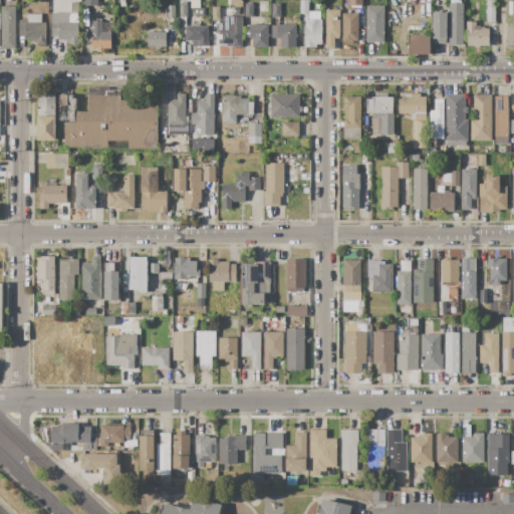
[(180,0),(200,0),(200,8),(205,8),(205,16),(197,16),(197,8),(190,8),(191,2),(187,1),(187,17),(186,26),(186,28),(180,28),(180,4),(180,0)]
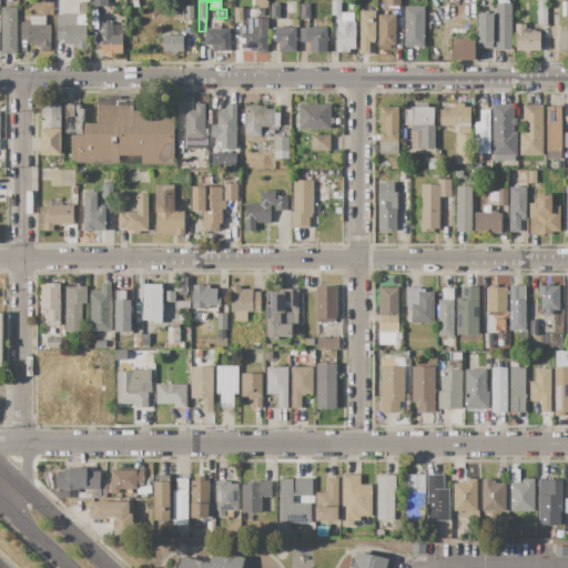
[(331,0),(342,0),(342,16),(332,16),(331,0)]
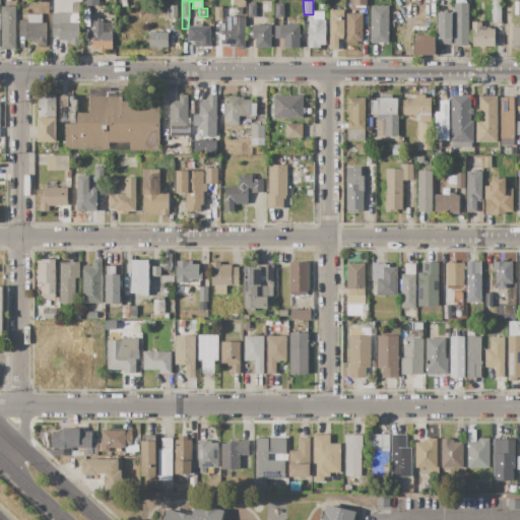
[(454,3),(455,3),(455,0),(467,0),(467,3),(469,3),(469,46),(454,46),(454,3)]
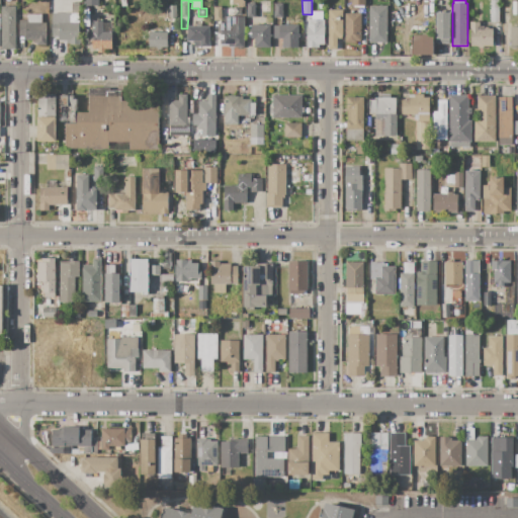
[(491,0),(499,0),(499,23),(491,23),(491,15),(489,15),(489,10),(491,10),(491,0)]
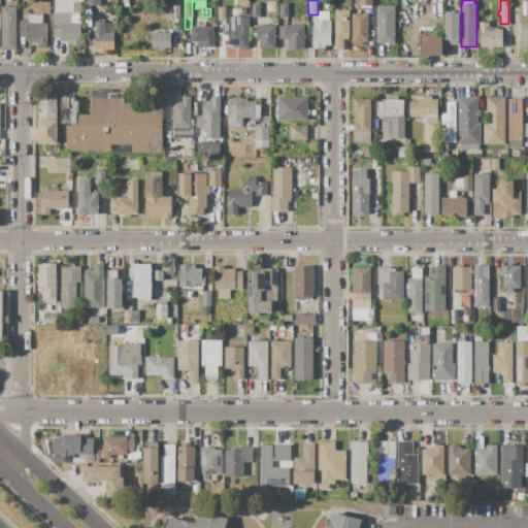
[(54,13),(72,13),(73,3),(80,3),(80,13),(84,13),(84,19),(80,19),(80,40),(81,40),(81,46),(70,45),(70,41),(60,41),(60,38),(53,38),(54,13)]
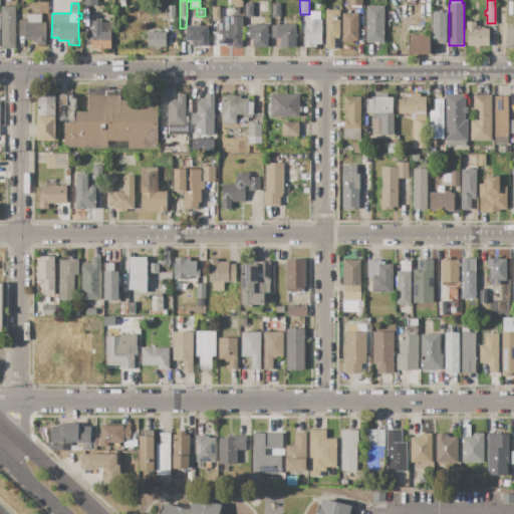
[(245,3),(254,4),(253,17),(244,17),(245,3)]
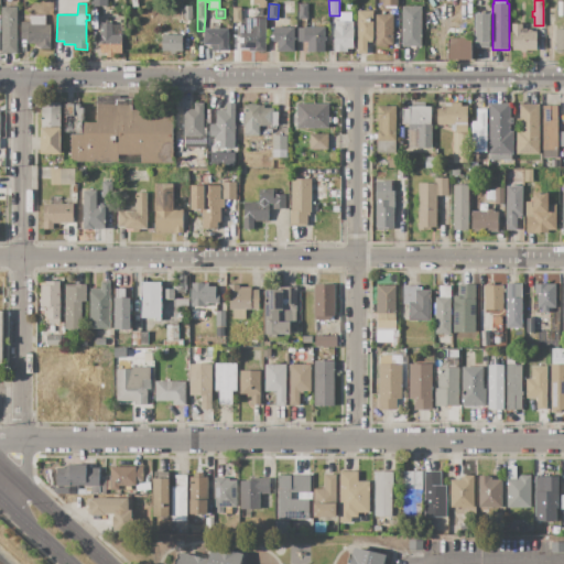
[(299,4),(307,4),(308,20),(299,20),(299,4)]
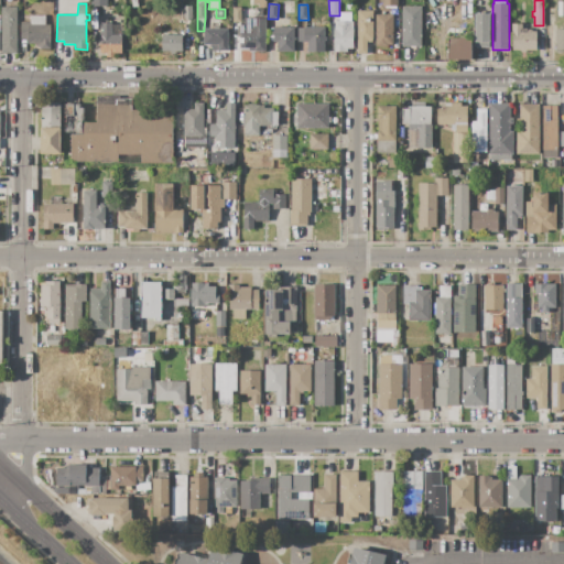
[(1,7),(17,8),(17,54),(1,54),(1,7)]
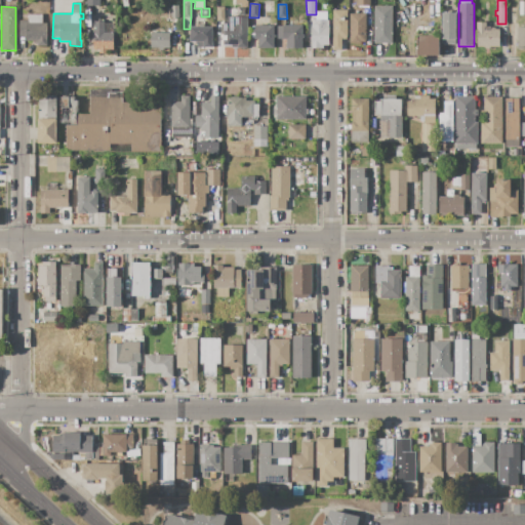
[(374,6),(394,6),(394,43),(374,43),(374,6)]
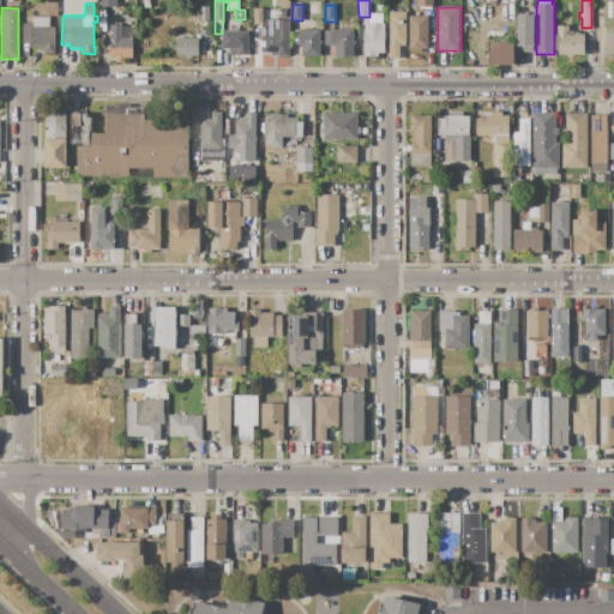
[(254,8),(263,8),(263,25),(253,25),(254,8)]
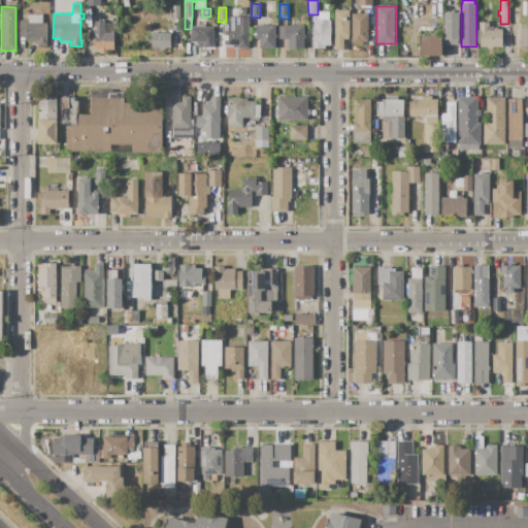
[(335,10),(350,10),(350,39),(344,39),(344,51),(335,51),(335,10)]
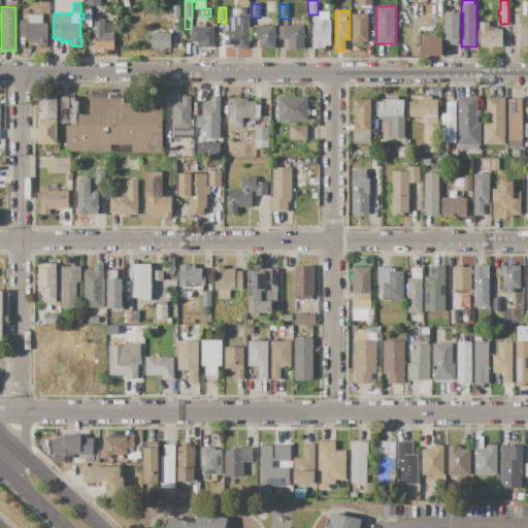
[(444,13),(460,13),(460,39),(460,44),(444,44),(444,40),(444,13)]
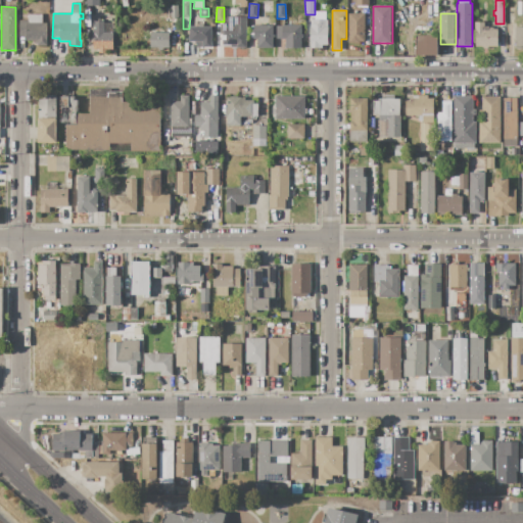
[(19,20),(28,20),(29,14),(42,14),(42,22),(47,24),(47,46),(34,46),(34,41),(26,41),(26,38),(19,38),(19,20)]
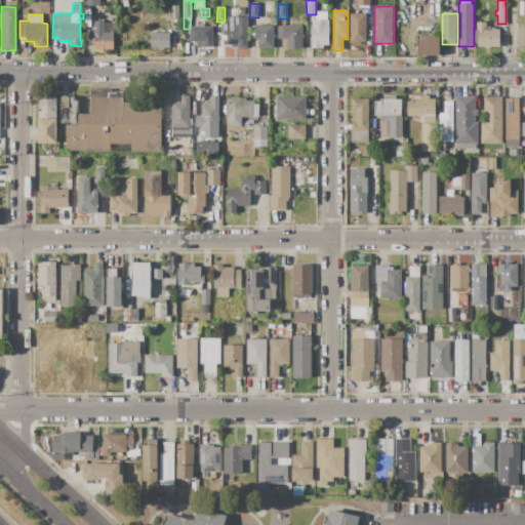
[(350,14),(366,14),(366,42),(362,42),(362,44),(350,44),(350,14)]
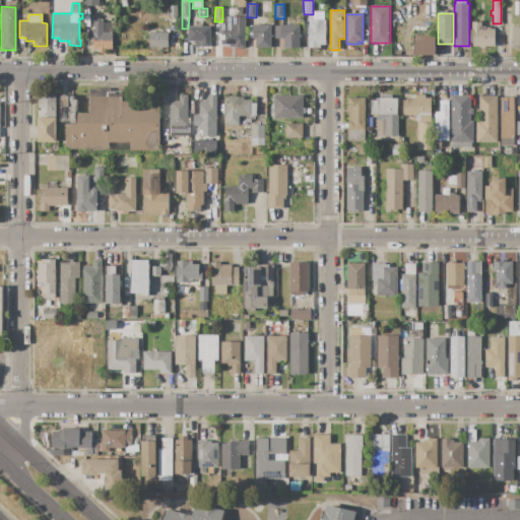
[(221,31),(220,31),(220,24),(225,24),(225,17),(246,17),(246,31),(245,31),(245,48),(243,48),(241,49),(239,49),(238,47),(230,47),(230,46),(221,46),(221,31)]
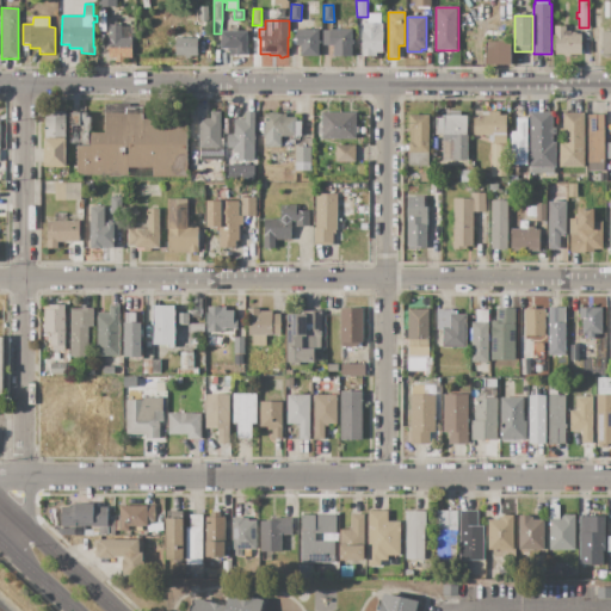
[(363,29),(366,29),(366,23),(380,23),(380,24),(383,24),(383,53),(376,53),(376,56),(363,56),(363,29)]
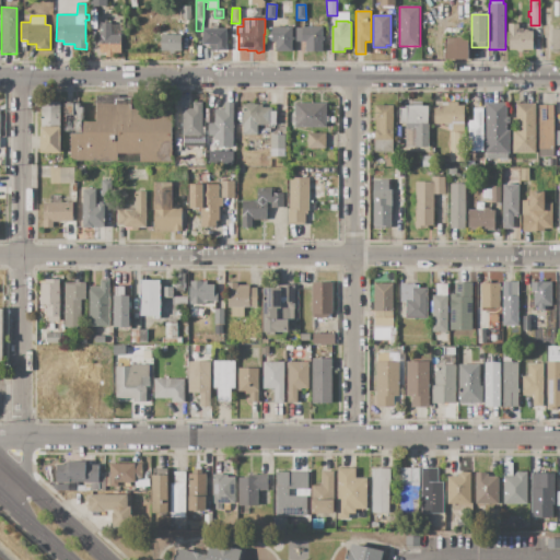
[(101,23),(112,23),(112,25),(121,25),(120,54),(113,54),(113,57),(106,57),(106,53),(100,53),(101,23)]
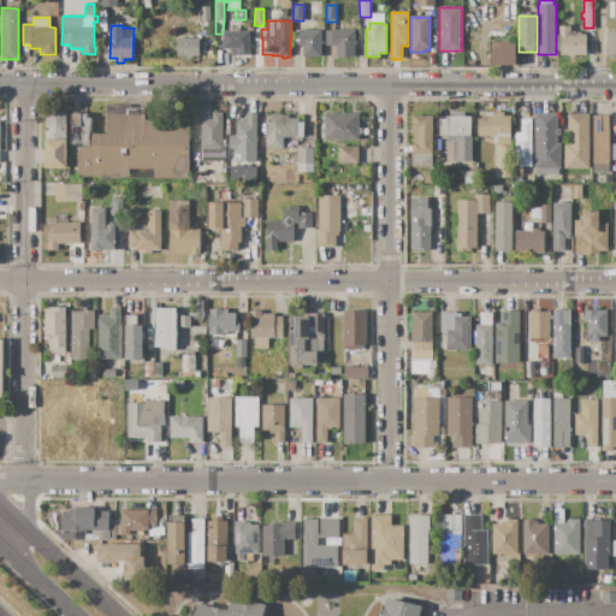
[(558,27),(572,27),(572,31),(576,31),(576,33),(581,33),(581,34),(587,34),(587,51),(588,51),(588,55),(575,55),(575,58),(568,58),(568,55),(560,55),(560,35),(558,35),(558,27)]
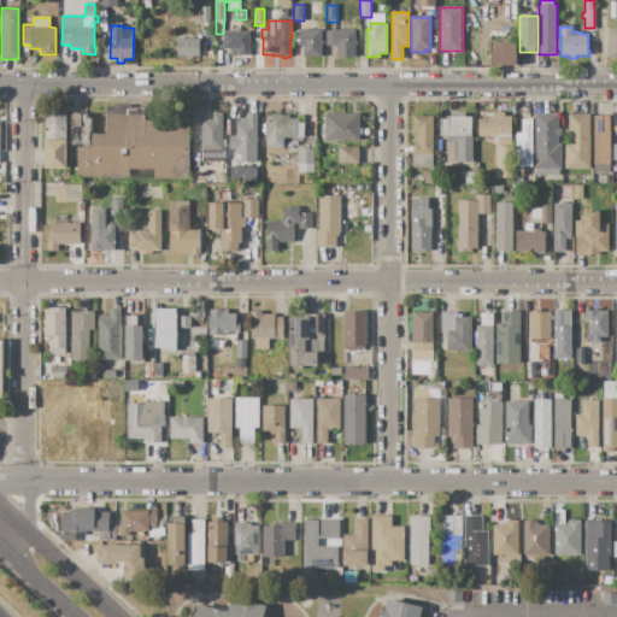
[(223,31),(234,33),(234,29),(239,29),(239,33),(250,33),(250,56),(240,56),(231,56),(231,50),(223,50),(223,31)]
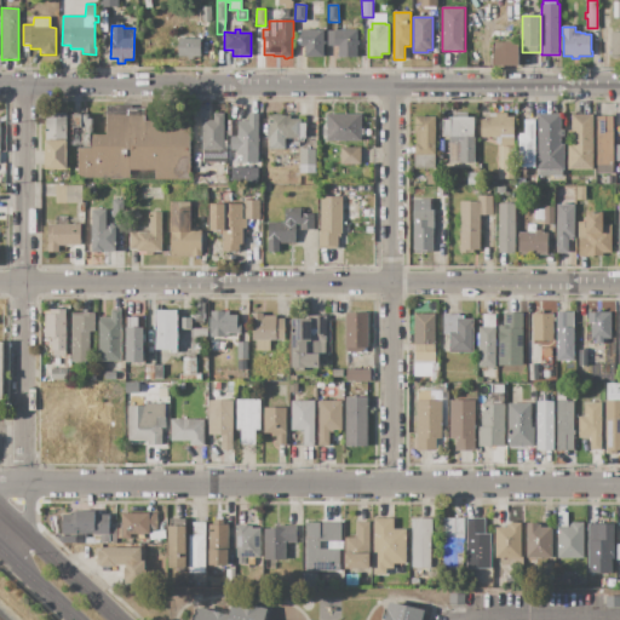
[(302,30),(323,30),(323,41),(326,41),(326,45),(323,45),(323,57),(305,57),(305,46),(302,46),(302,30)]
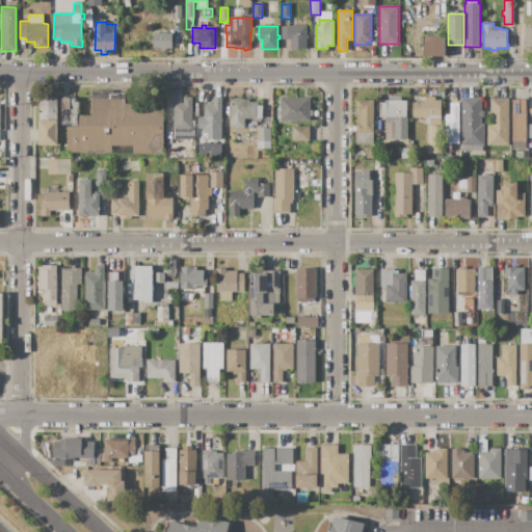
[(286,26),(307,26),(307,34),(309,34),(309,38),(307,38),(307,49),(291,49),(291,40),(286,41),(286,40),(281,40),(281,27),(286,27),(286,26)]
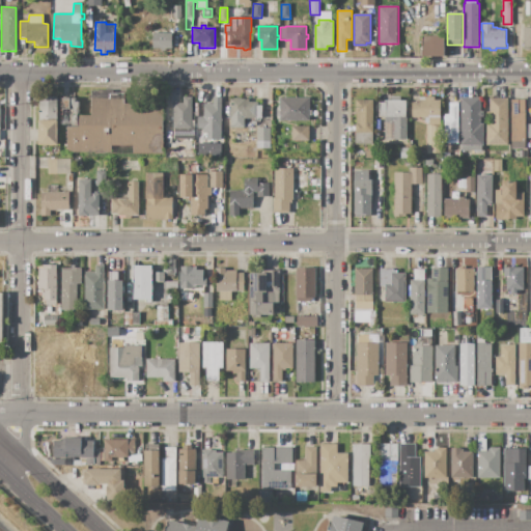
[(521,48),(530,48),(530,27),(522,27),(521,48)]
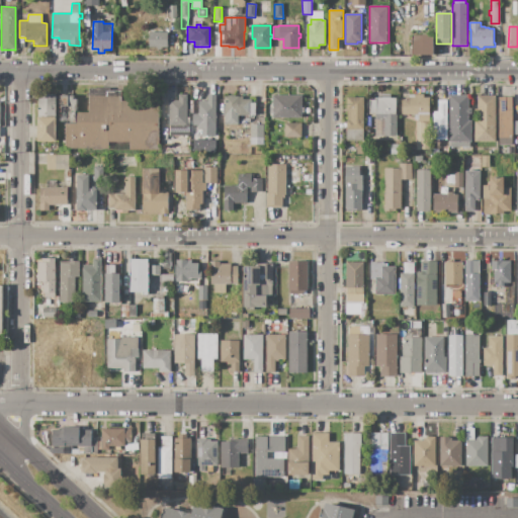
[(149,32),(168,32),(168,48),(161,48),(161,50),(157,50),(157,48),(149,48),(149,32)]
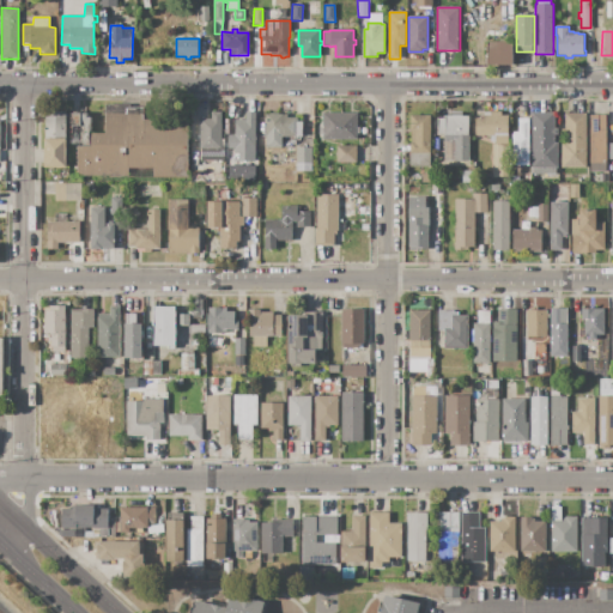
[(487,42),(513,42),(513,66),(487,66),(487,42)]
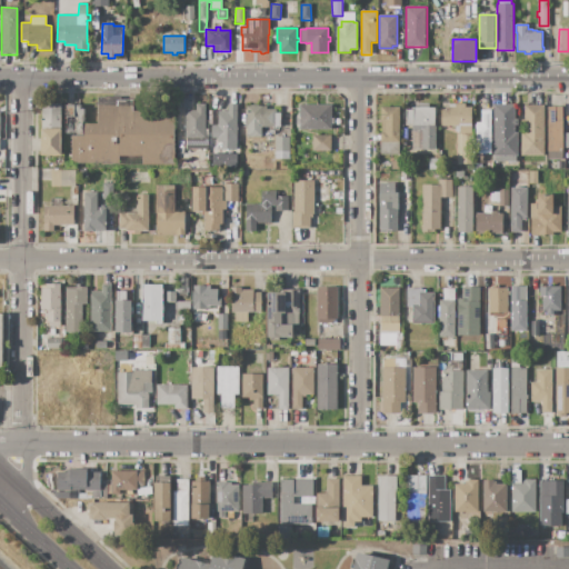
[(65,105),(81,105),(81,109),(85,109),(85,125),(98,125),(98,97),(120,97),(120,100),(132,100),(132,112),(176,111),(176,163),(142,163),(142,159),(119,159),(119,163),(72,163),(72,136),(65,136),(65,105)]
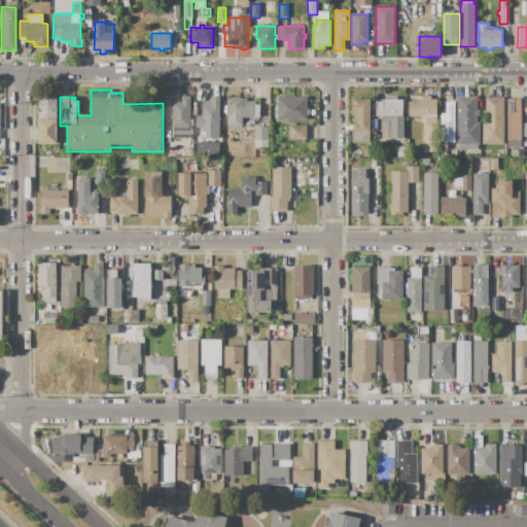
[(39,119),(39,100),(44,100),(44,96),(57,96),(57,119),(57,143),(39,143),(39,119)]
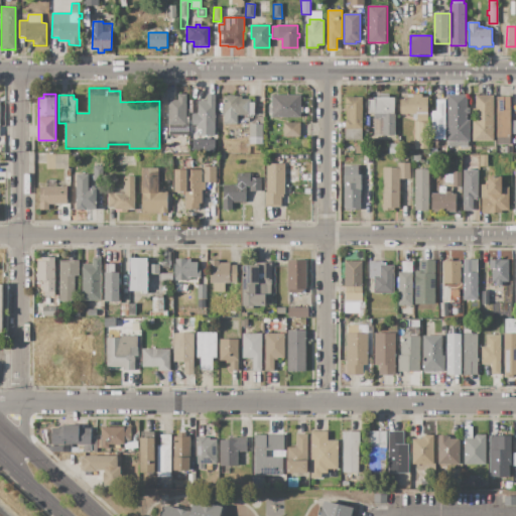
[(368,100),(375,100),(375,98),(380,98),(380,94),(390,95),(390,98),(395,98),(395,113),(395,135),(383,135),(383,131),(377,131),(377,119),(375,119),(375,114),(368,114),(368,100)]
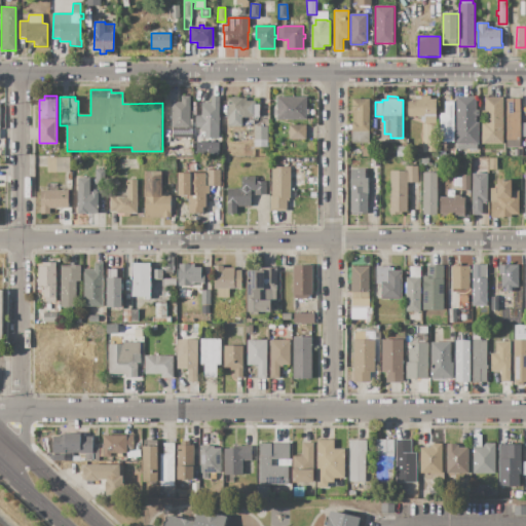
[(172,103),(182,103),(182,97),(190,97),(190,108),(189,128),(172,128),(172,103)]
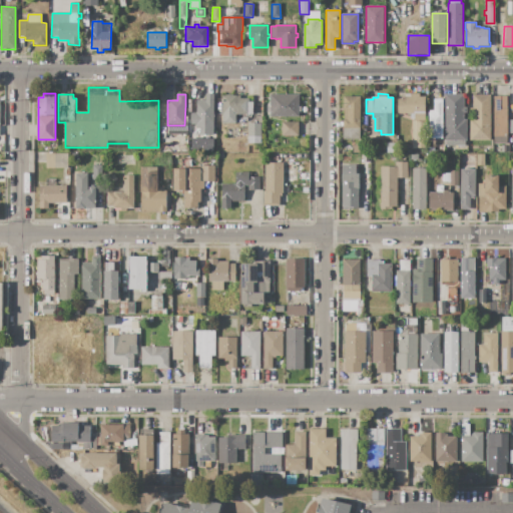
[(196,100),(205,100),(205,94),(214,94),(213,100),(214,100),(214,102),(216,102),(215,132),(213,132),(213,135),(196,135),(196,125),(191,125),(191,113),(196,113),(196,100)]
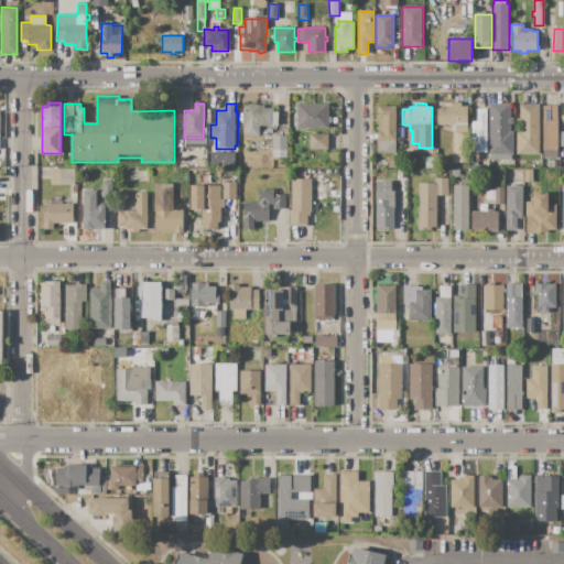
[(296,104),(328,105),(328,118),(332,118),(332,123),(328,123),(328,129),(296,128),(296,123),(294,123),(294,117),(296,117),(296,104)]
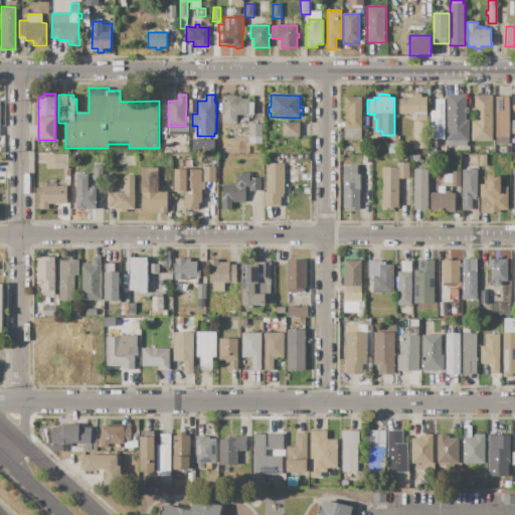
[(399,99),(406,100),(406,97),(412,98),(412,95),(421,95),(421,98),(427,98),(426,122),(416,122),(416,120),(412,120),(412,114),(399,114),(399,99)]
